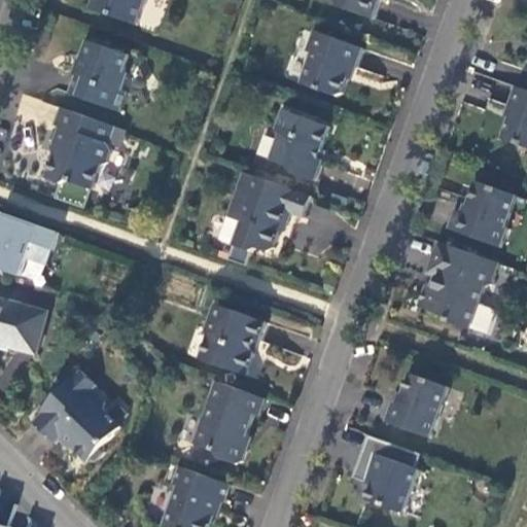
[(93,0),(91,8),(135,25),(143,0),(93,0)]
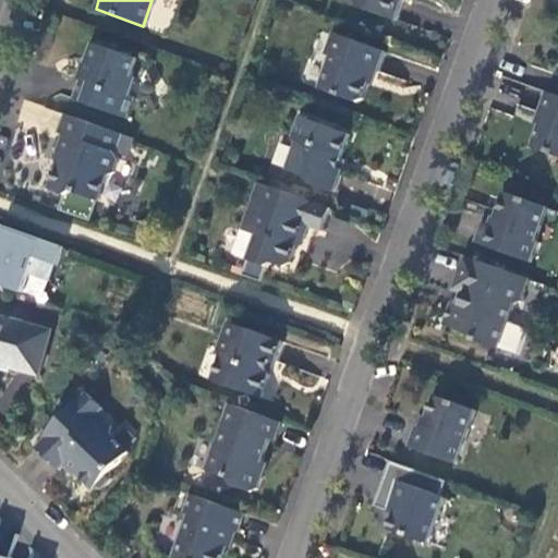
[(353,0),(358,8),(392,20),(397,10),(400,0),(353,0)]
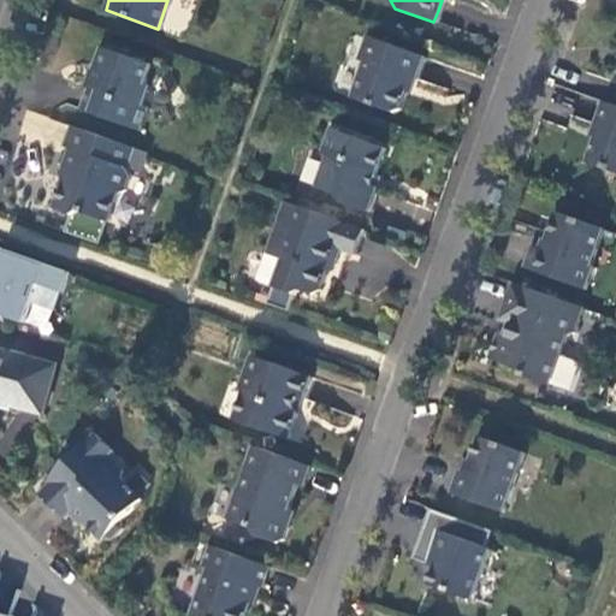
[(414,80),(424,57),(367,36),(359,59),(366,61),(354,99),(392,112),(398,110),(407,88),(409,78),(414,80)]
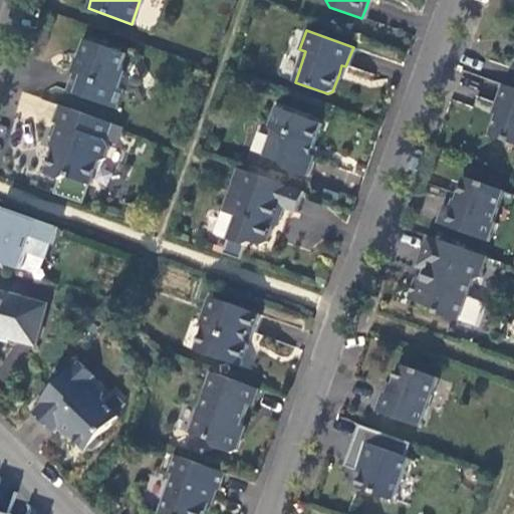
[(123,55),(81,40),(76,56),(80,58),(78,64),(74,73),(70,71),(63,90),(114,109),(120,91),(116,88),(122,71),(119,63),(123,55)]
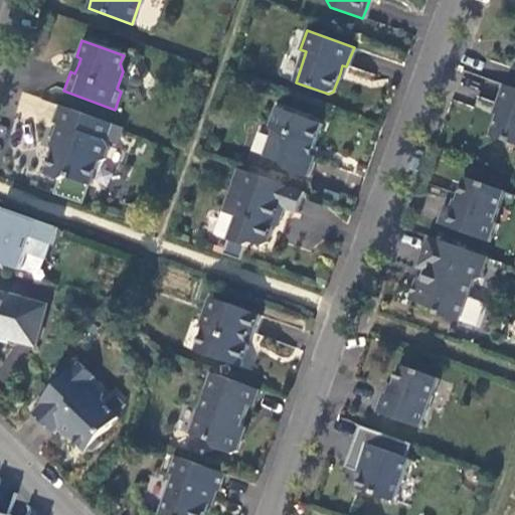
[(514,88),(505,84),(501,98),(498,106),(502,108),(492,137),(514,144),(514,88)]
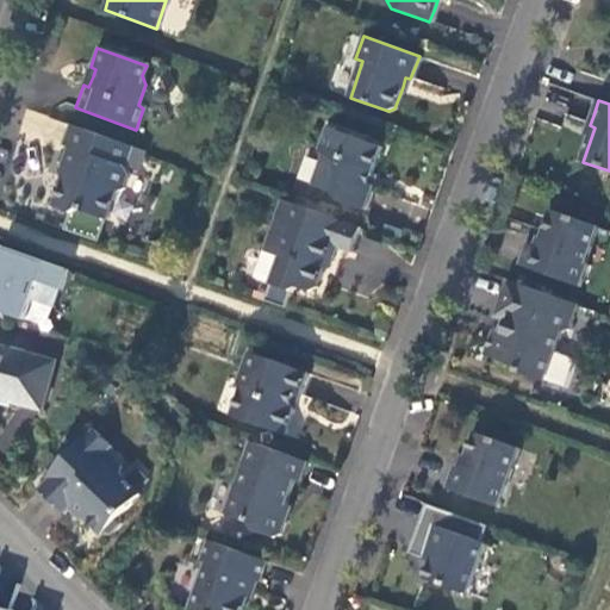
[(130,148),(69,126),(61,145),(66,148),(63,156),(60,166),(64,168),(51,207),(73,215),(79,210),(104,219),(114,192),(122,188),(128,175),(123,168),(130,148)]
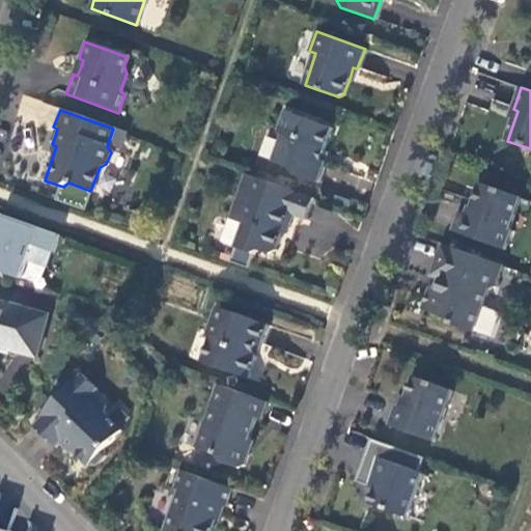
[(331,128),(283,111),(276,132),(279,139),(271,160),(292,169),(296,175),(316,182),(324,162),(319,160),(323,150),(331,128)]
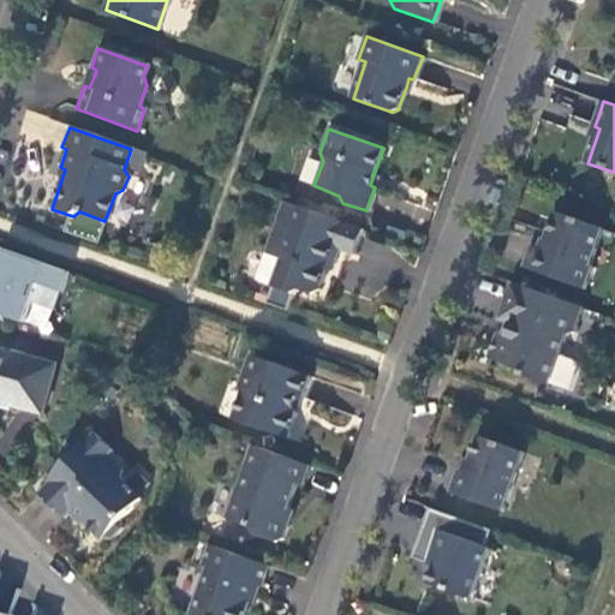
[(363,230),(282,201),(257,276),(260,284),(298,297),(303,292),(312,296),(317,293),(327,267),(336,266),(339,257),(342,250),(353,254),(363,230)]
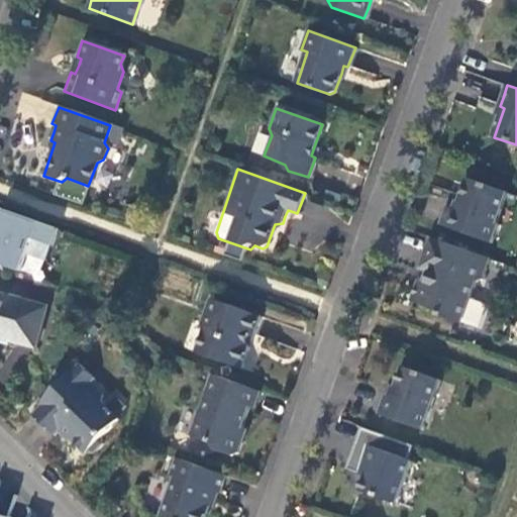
[(507,190),(468,177),(461,195),(456,209),(447,206),(442,221),(493,238),(500,220),(498,219),(507,190)]
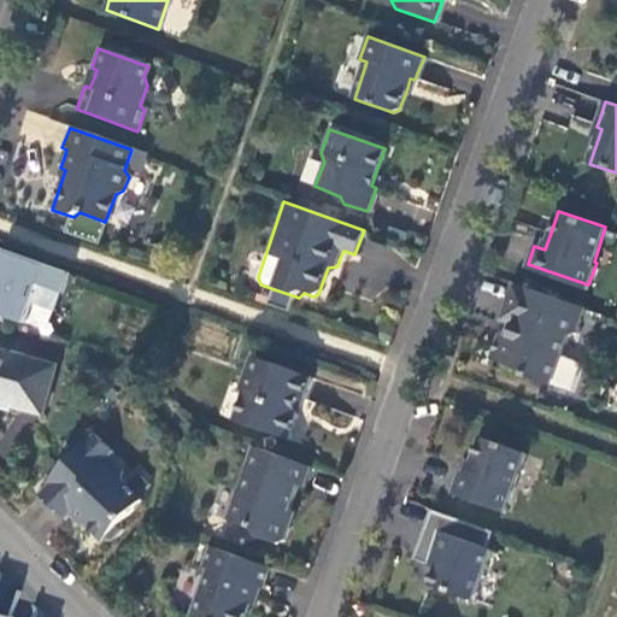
[(0,316),(47,333),(69,271),(0,247),(0,316)]
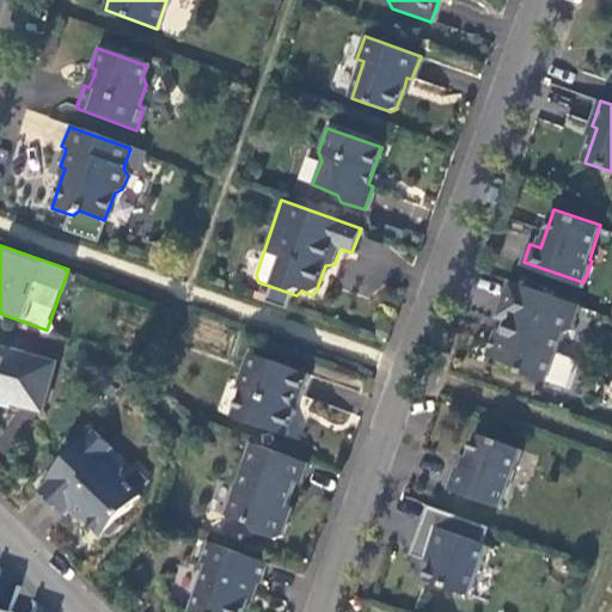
[(577,306),(508,281),(501,299),(495,316),(513,322),(503,346),(490,341),(485,355),(518,367),(520,373),(544,381),(561,334),(569,331),(577,306)]
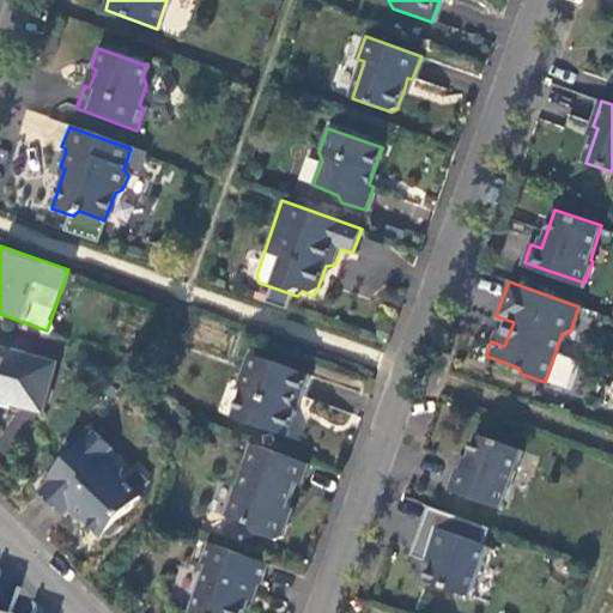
[(0,402),(47,416),(62,362),(0,344),(0,402)]
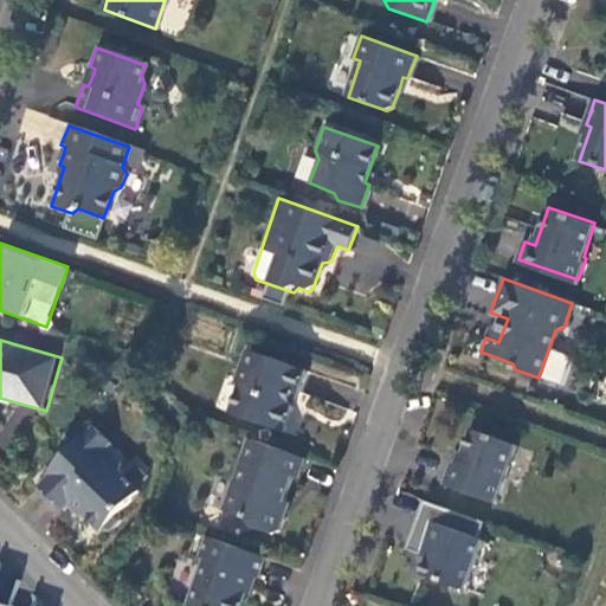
[(304,372),(245,350),(234,380),(239,387),(230,413),(283,432),(285,414),(287,403),(290,393),(296,395),(304,372)]
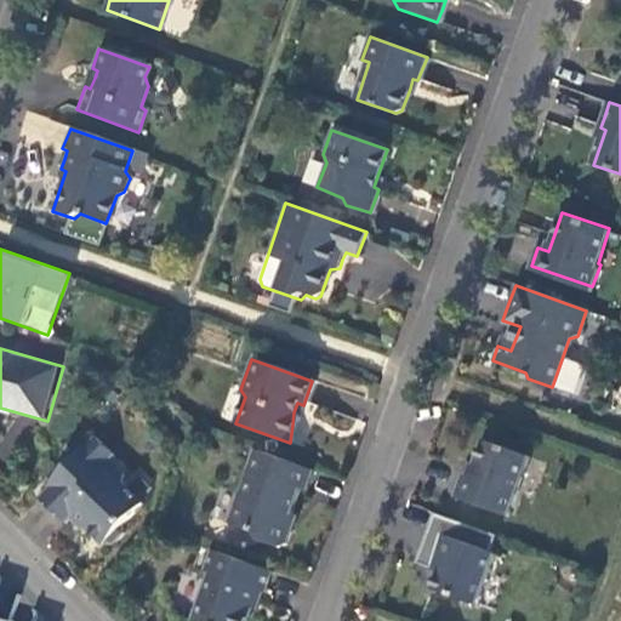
[(534,438),(489,422),(477,457),(468,454),(466,462),(460,478),(513,496),(534,438)]
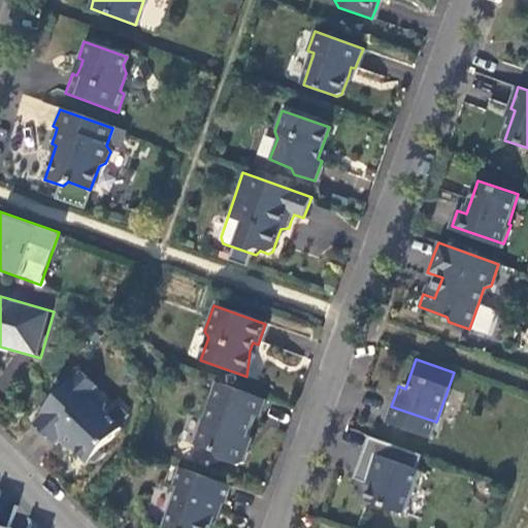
[(96,387),(80,371),(39,415),(41,416),(34,423),(57,446),(64,438),(73,447),(72,449),(87,462),(94,462),(103,452),(102,444),(120,428),(103,414),(103,403),(92,392),(96,387)]
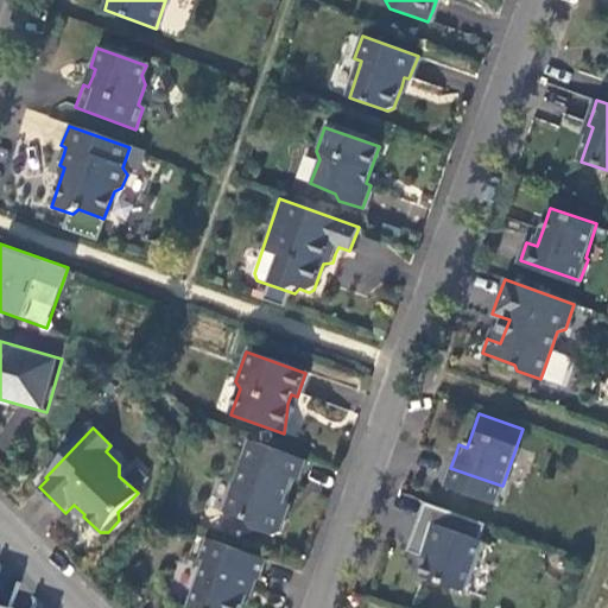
[(304,460),(248,439),(223,511),(248,519),(254,529),(272,534),(280,532),(284,518),(280,511),(287,493),(292,479),(297,480),(304,460)]
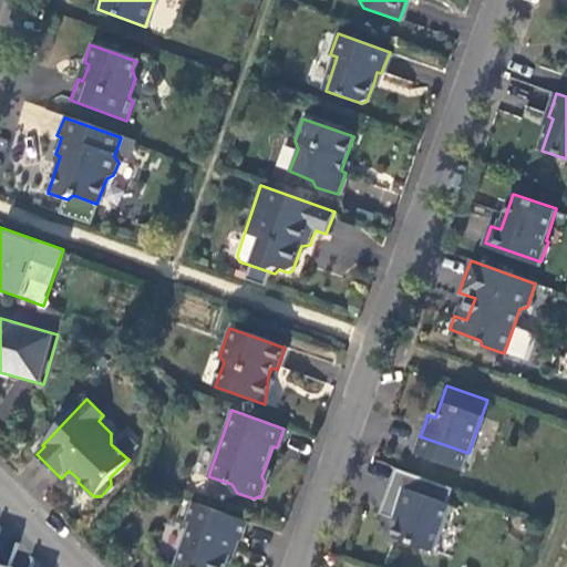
[(433,552),(450,505),(401,486),(392,514),(390,518),(399,521),(392,536),(433,552)]
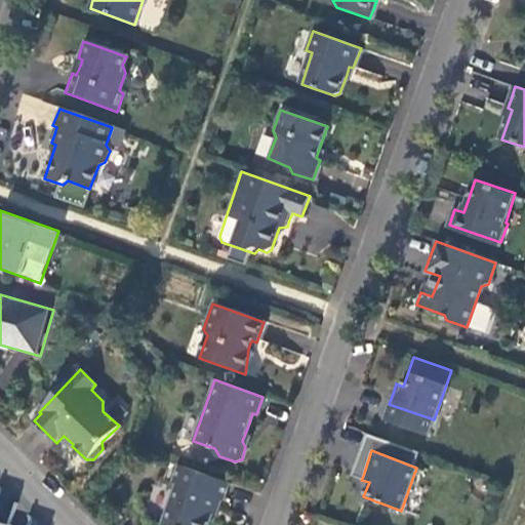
[(233,483),(183,466),(175,485),(179,487),(166,524),(211,524),(213,521),(220,501),(226,502),(233,483)]
